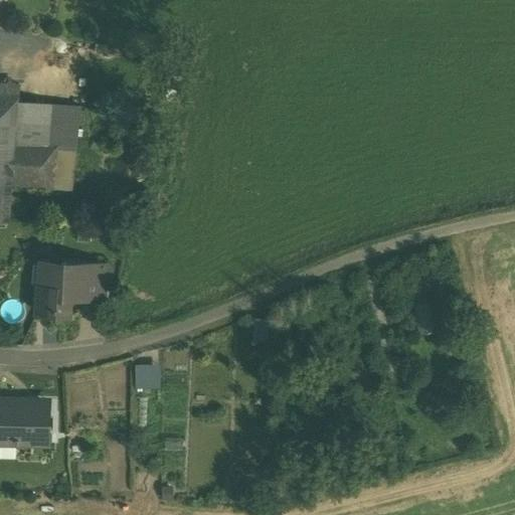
[(19,87),(0,84),(0,89),(0,100),(17,102),(19,87)]
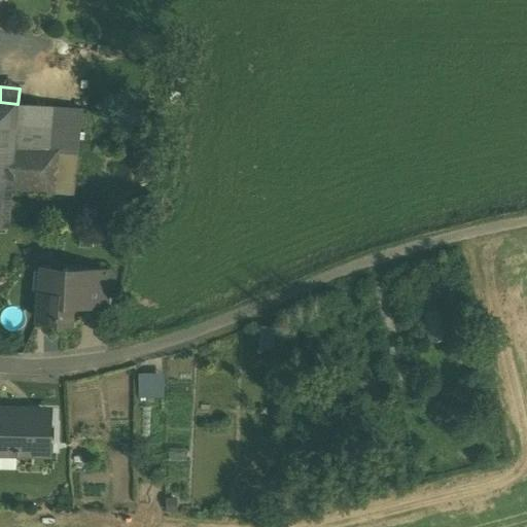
[(0,102),(0,227),(7,229),(10,188),(14,145),(18,104),(0,102)]
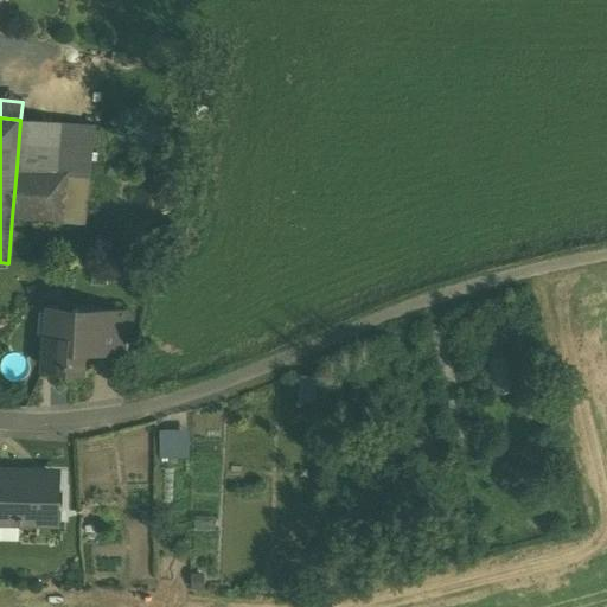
[(93,128),(20,120),(17,167),(68,173),(68,178),(88,180),(93,128)]
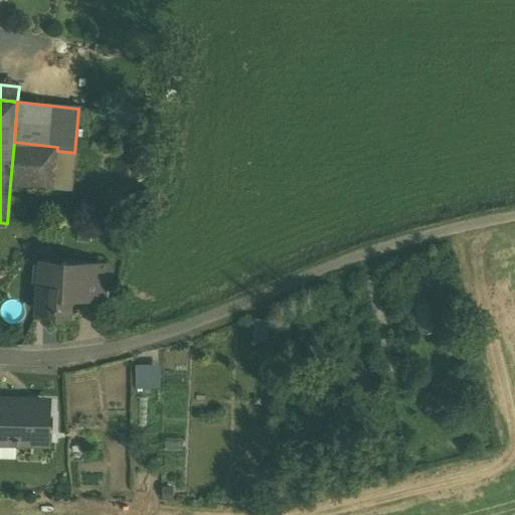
[(57,147),(14,142),(10,184),(53,189),(57,151),(57,147)]
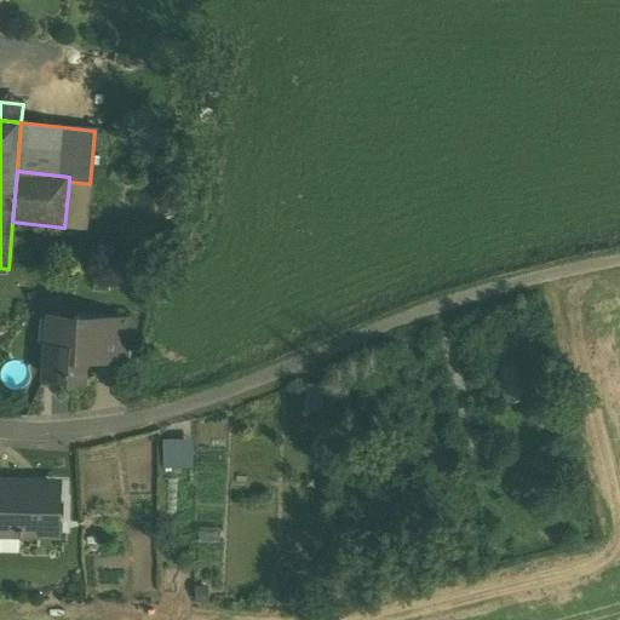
[(90,184),(69,182),(64,228),(85,230),(90,184)]
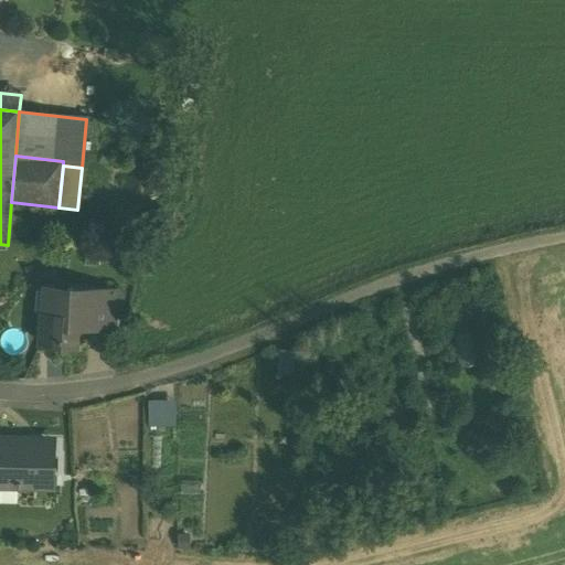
[(45,284),(43,312),(53,312),(55,291),(64,292),(71,286),(45,284)]
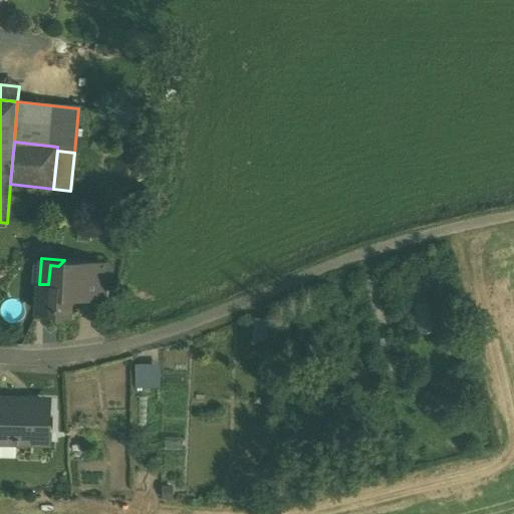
[(64,260),(58,266),(50,265),(48,284),(39,284),(37,312),(57,313),(61,318),(66,314),(68,314),(70,297),(80,298),(82,267),(80,267),(81,262),(64,260)]
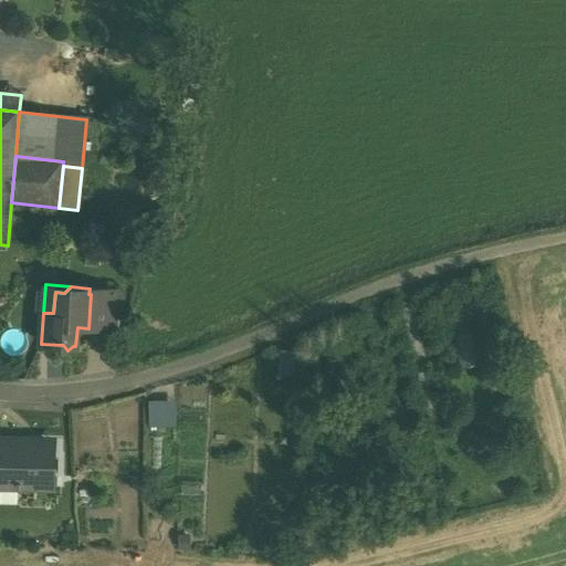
[(115,290),(90,289),(88,294),(91,294),(88,328),(113,329),(115,290)]
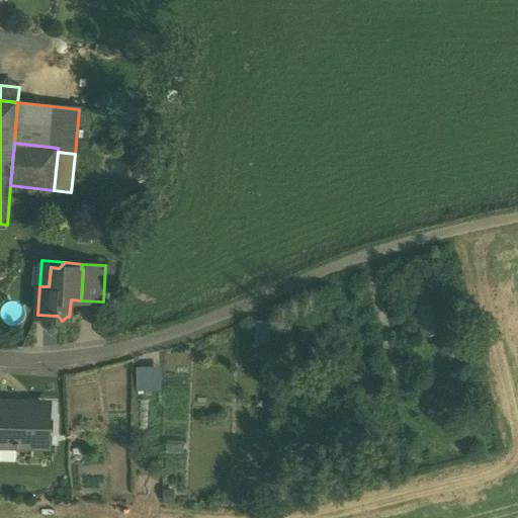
[(423,336),(440,333),(435,301),(418,305),(423,336)]
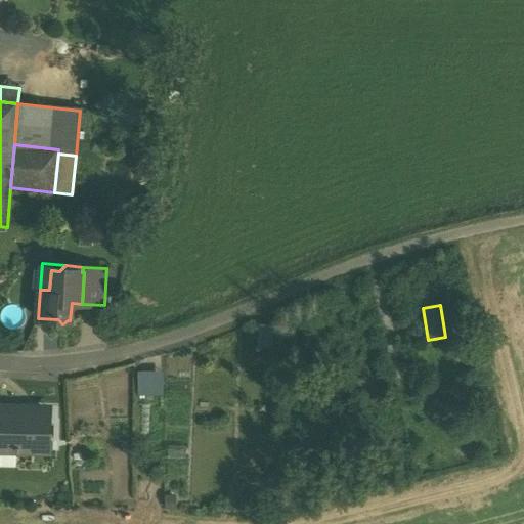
[(262,344),(271,344),(271,322),(261,322),(262,344)]
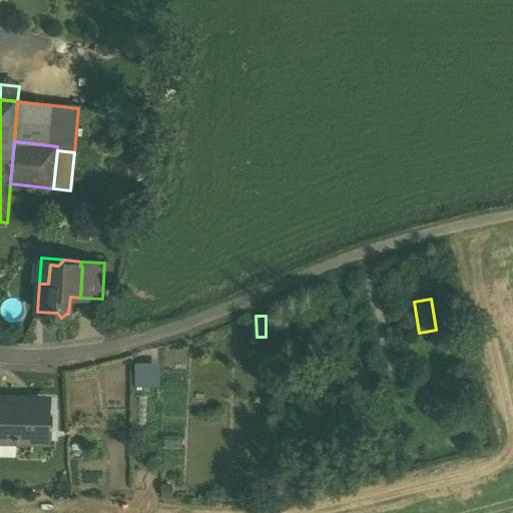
[(137,361),(138,385),(162,385),(161,361),(137,361)]
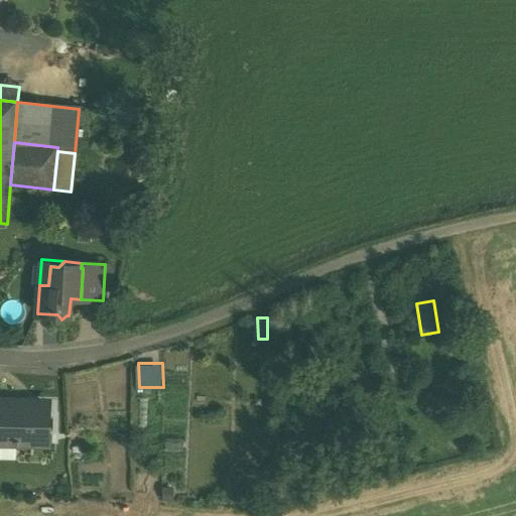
[(1,400),(0,399),(0,442),(48,444),(49,406),(26,405),(26,401),(1,400)]
